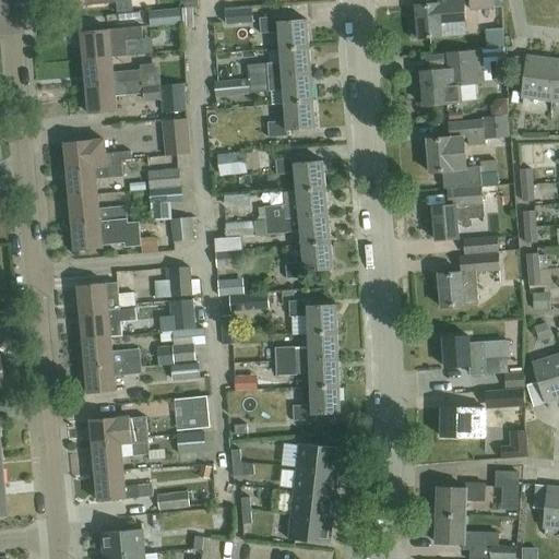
[(417,6),(418,24),(412,24),(413,37),(419,36),(419,37),(443,36),(442,23),(466,21),(464,0),(437,0),(438,3),(417,6)]
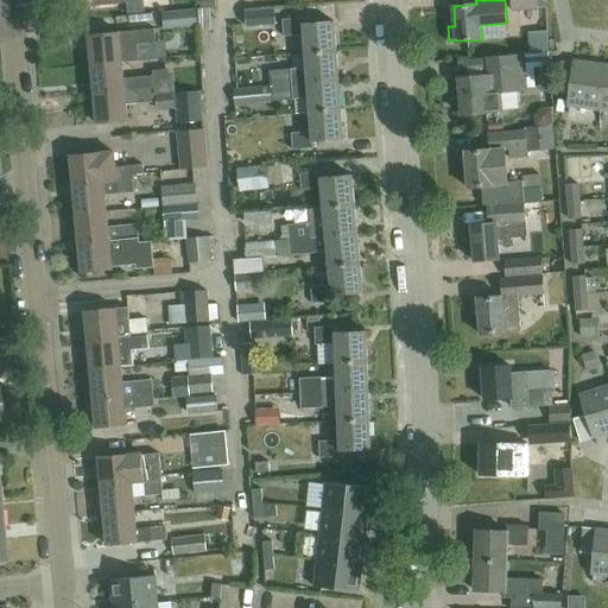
[(511,0),(512,11),(537,10),(536,0),(511,0)]
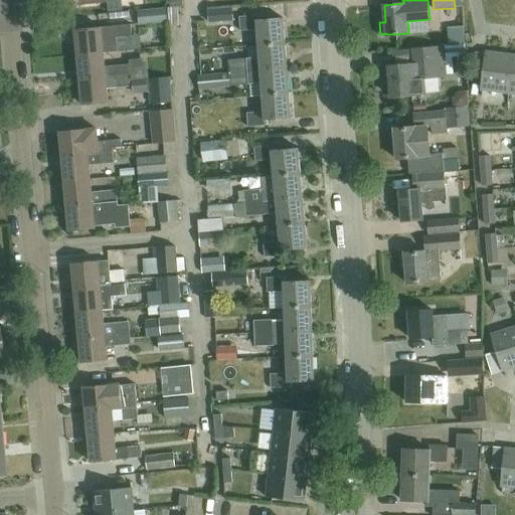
[(138,10),(139,25),(167,22),(166,7),(138,10)]
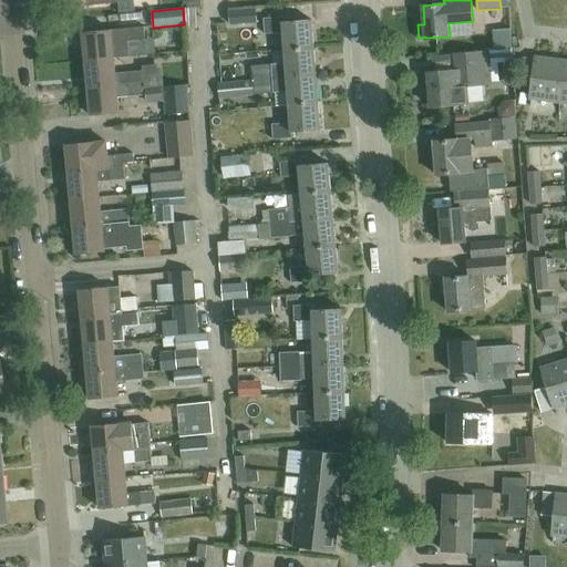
[(228,9),(230,26),(244,24),(243,8),(228,9)]
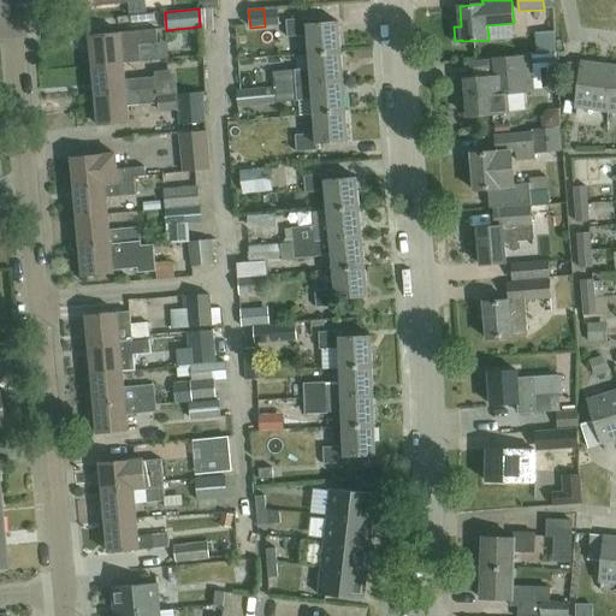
[(308,17),(286,18),(288,36),(309,34),(311,53),(342,51),(339,19),(308,22),(308,17)]
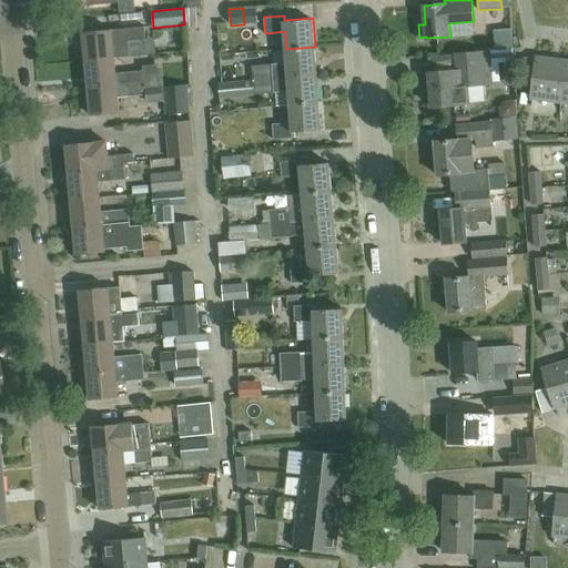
[(113,42),(141,40),(149,39),(148,27),(139,27),(112,30),(112,29),(84,31),(87,60),(115,58),(113,42)]
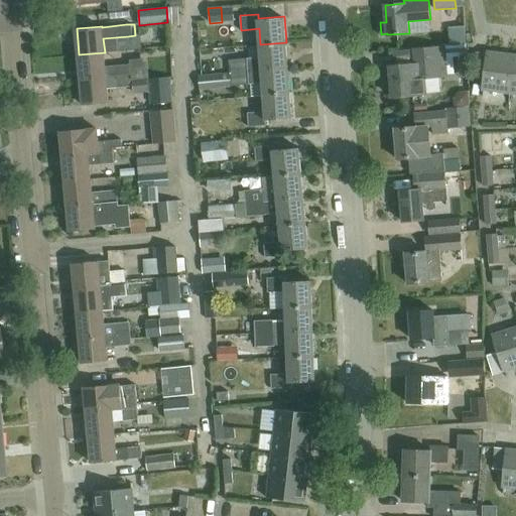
[(261,56),(250,57),(229,58),(230,72),(288,67),(286,42),(260,44),(261,56)]
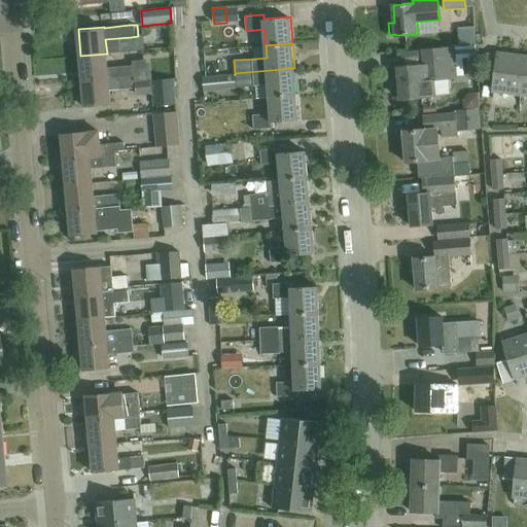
[(401,99),(435,96),(433,79),(457,77),(457,76),(464,76),(463,59),(468,58),(469,75),(479,74),(477,44),(454,46),(454,47),(422,50),(424,65),(398,68),(401,99)]
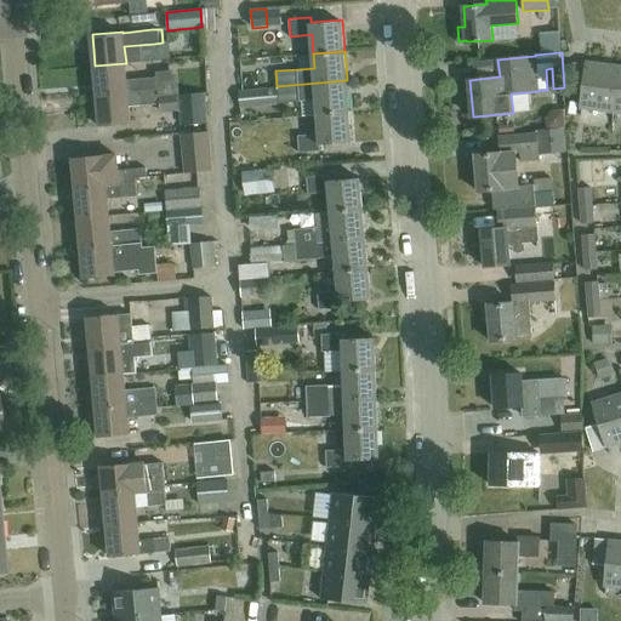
[(126,63),(95,66),(97,96),(158,91),(157,78),(127,80),(126,63)]
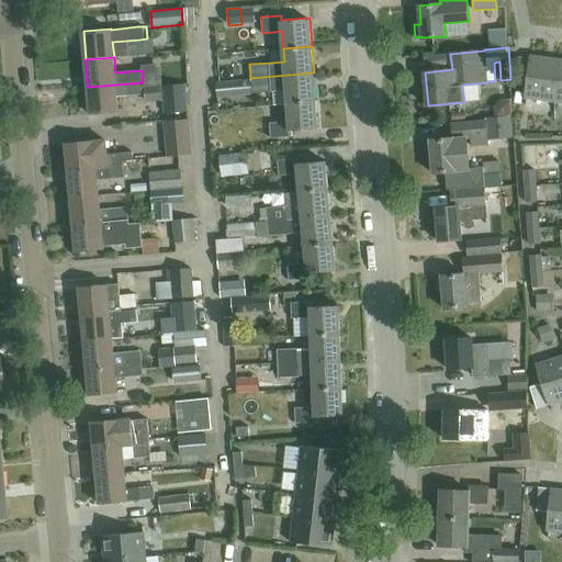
[(561,62),(531,58),(529,79),(527,100),(557,104),(561,63),(561,62)]
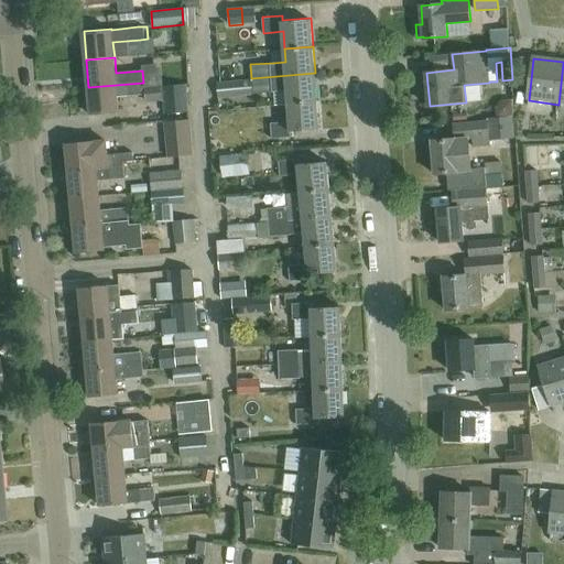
[(317,100),(315,73),(251,78),(252,93),(288,90),(289,104),(317,100)]
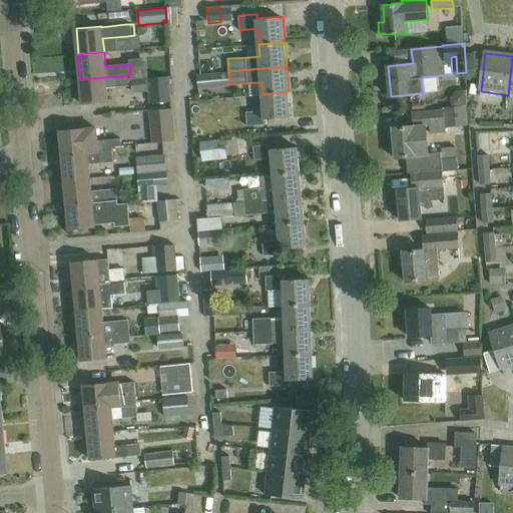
[(199,89),(229,86),(229,84),(228,71),(197,74),(199,89)]
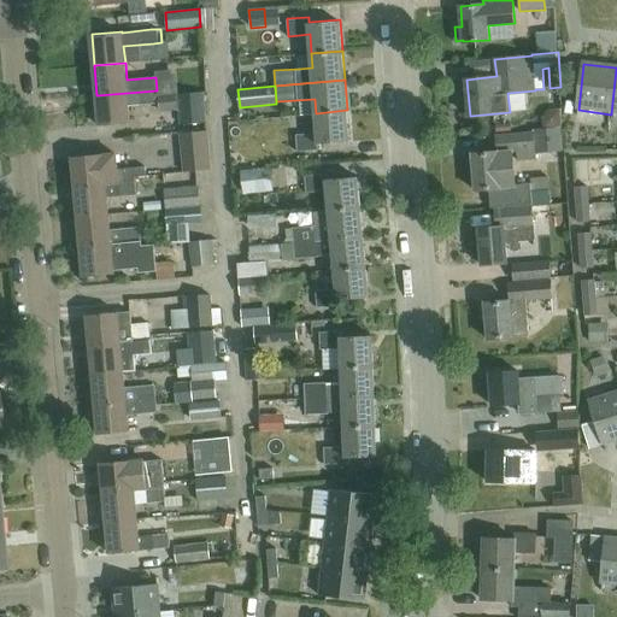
[(157,90),(97,95),(99,127),(130,124),(128,106),(158,104),(158,97),(157,90)]
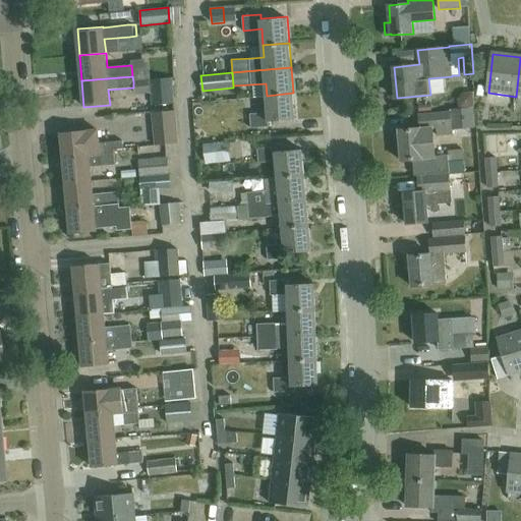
[(151,79),(152,106),(174,104),(173,78),(151,79)]
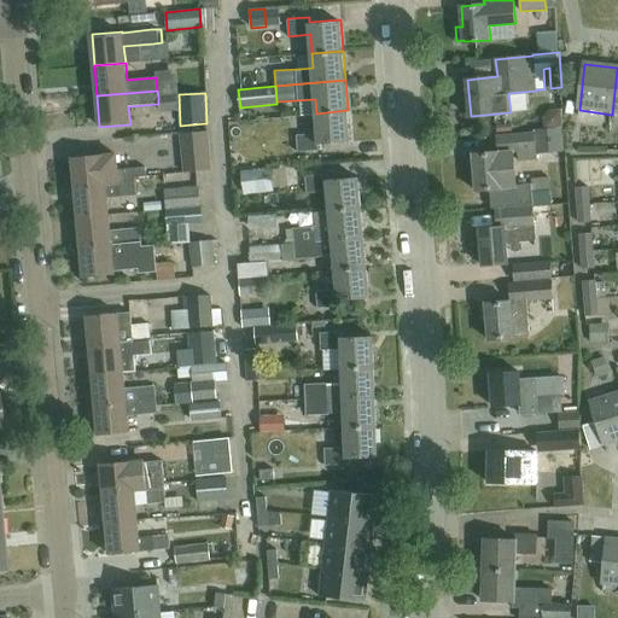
[(158,104),(159,112),(179,110),(178,94),(158,97),(158,104)]
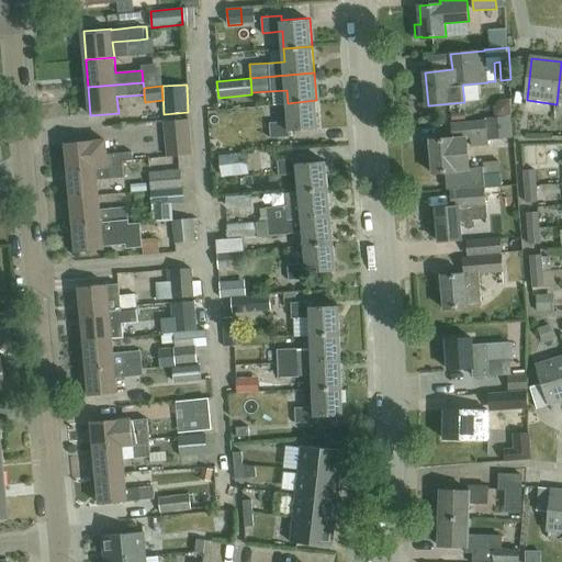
[(516,91),(514,102),(521,103),(523,92),(516,91)]
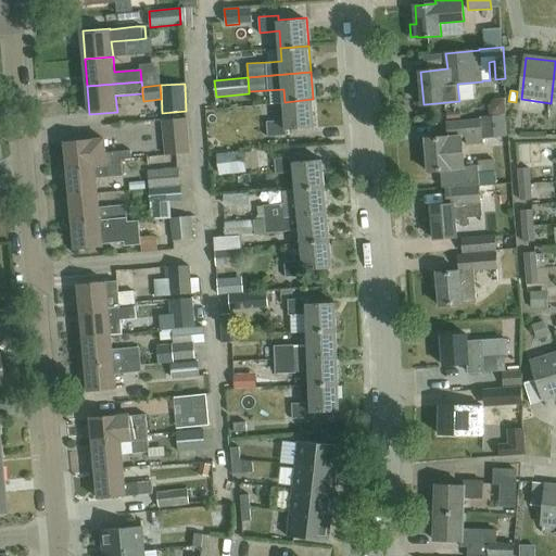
[(313,99),(285,102),(287,119),(267,121),(268,137),(288,136),(288,130),(315,127),(313,99)]
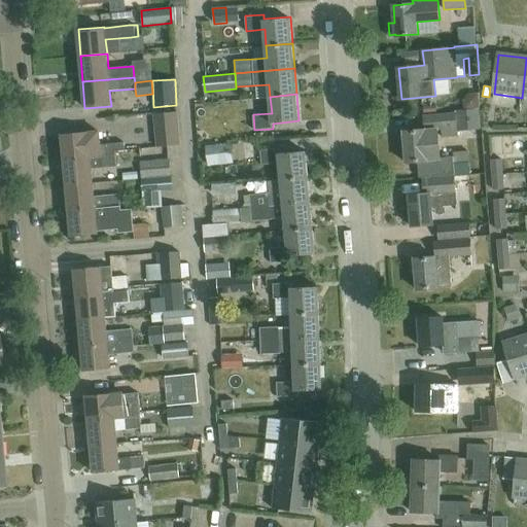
[(407,162),(429,160),(440,159),(437,130),(442,129),(443,138),(458,137),(457,132),(480,130),(479,109),(456,110),(456,113),(423,116),(425,130),(405,131),(407,162)]
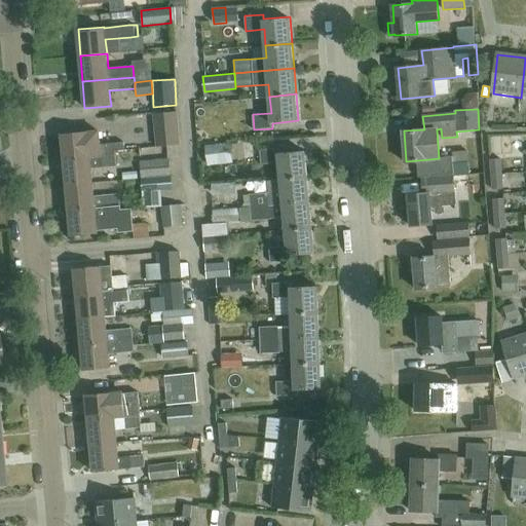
[(177,112),(153,114),(156,147),(180,145),(177,112)]
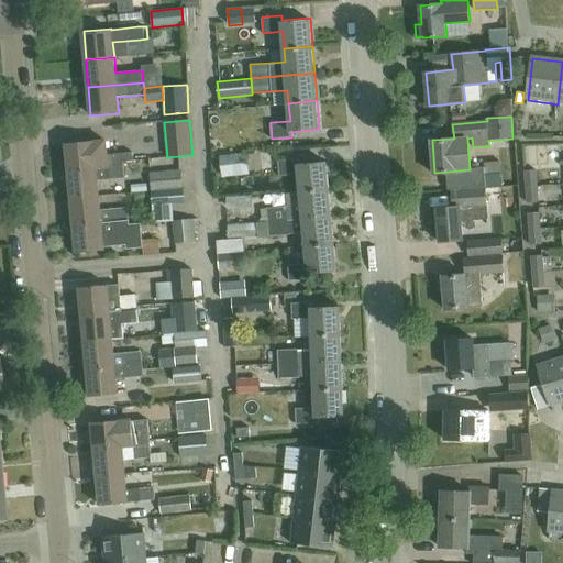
[(68,172),(124,166),(123,161),(133,159),(133,152),(107,154),(106,140),(94,141),(94,140),(66,143),(68,172)]
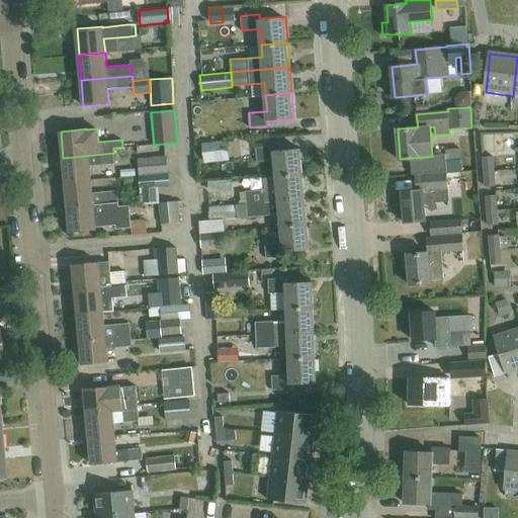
[(204,144),(206,160),(232,157),(230,141),(204,144)]
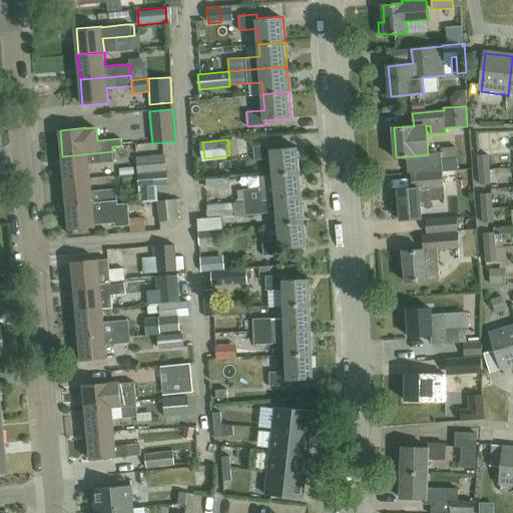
[(274,174),(301,172),(298,147),(272,149),(272,144),(254,145),(255,160),(273,158),(274,174)]
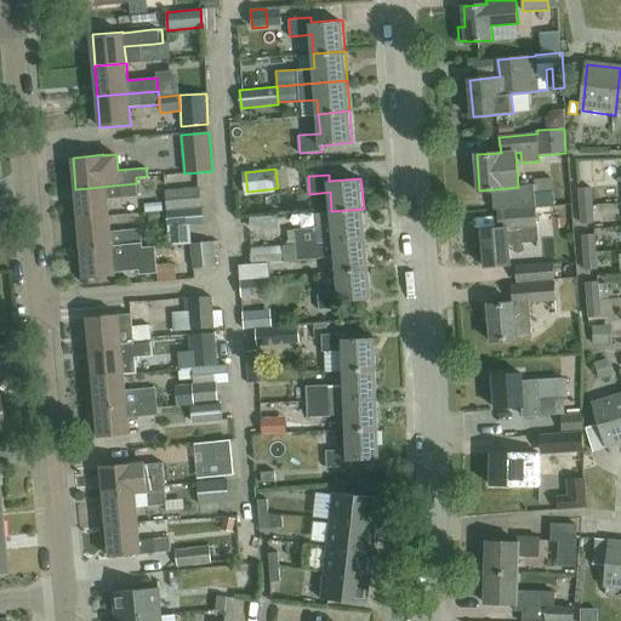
[(78,218),(109,216),(108,199),(138,197),(137,183),(75,189),(78,218)]
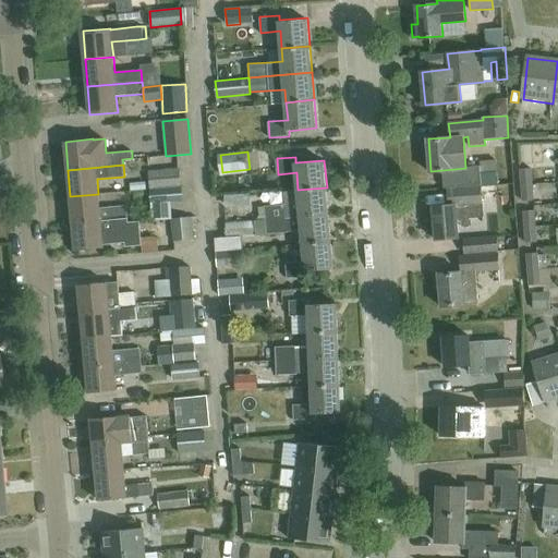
[(148,170),(149,189),(181,186),(180,168),(148,170)]
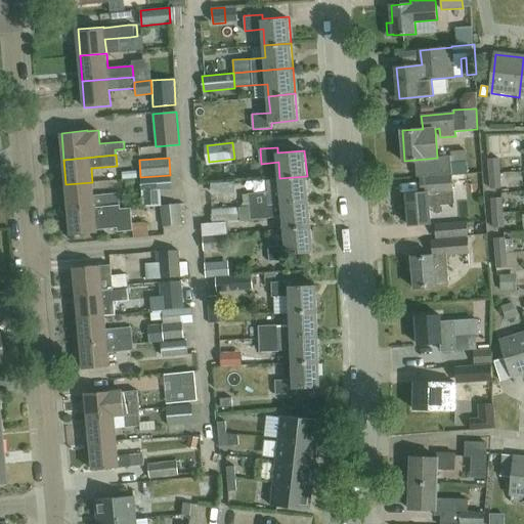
[(489,174),(500,173),(499,158),(488,159),(489,174)]
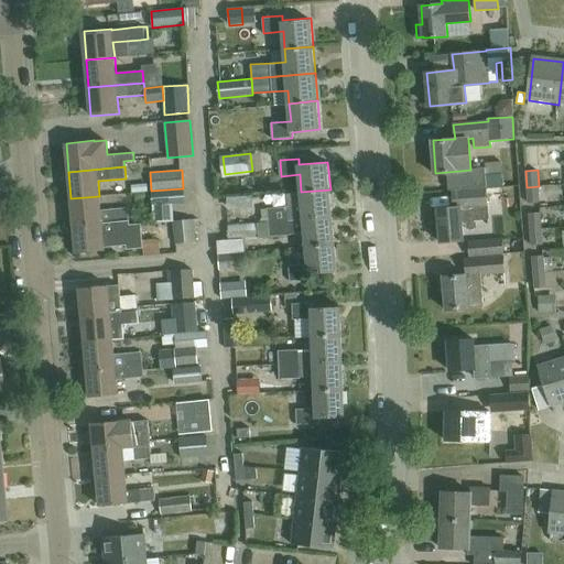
[(528,203),(540,202),(539,186),(527,187),(528,203)]
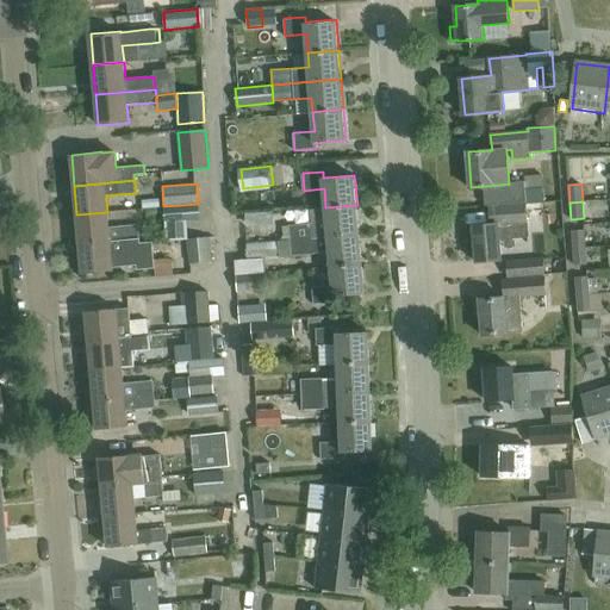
[(163,206),(166,223),(199,219),(198,204),(163,206)]
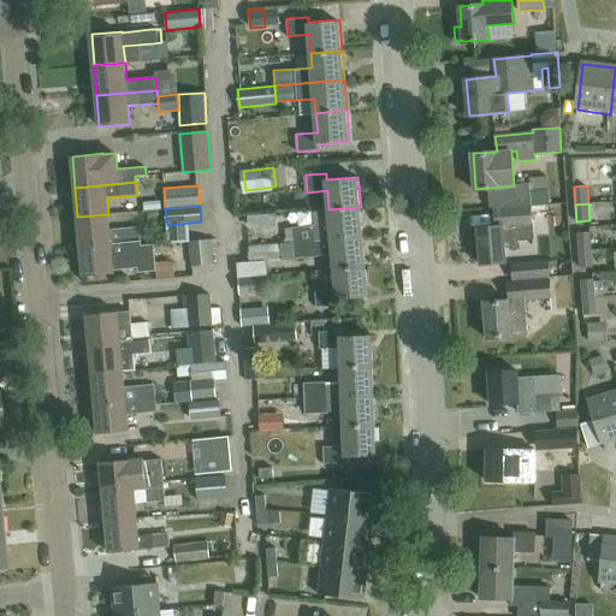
[(331,226),(317,227),(317,225),(292,226),(294,243),(363,237),(361,207),(329,209),(331,226)]
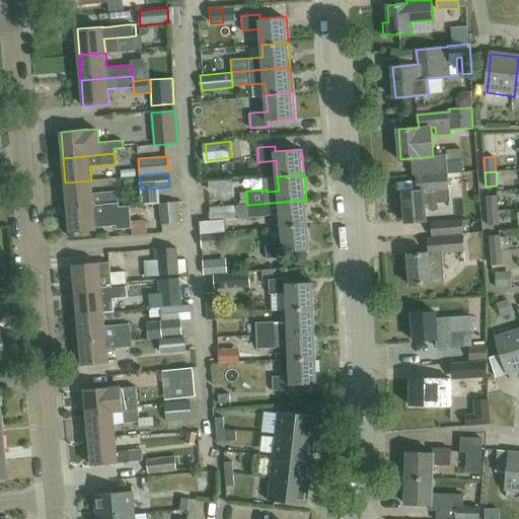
[(426,201),(449,199),(447,174),(417,176),(418,190),(403,192),(405,222),(428,220),(426,201)]
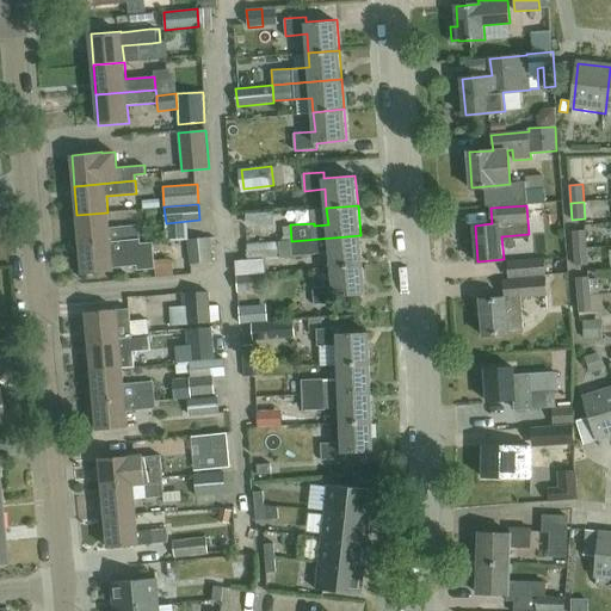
[(80,245),(140,239),(139,226),(109,228),(107,213),(76,215),(80,245)]
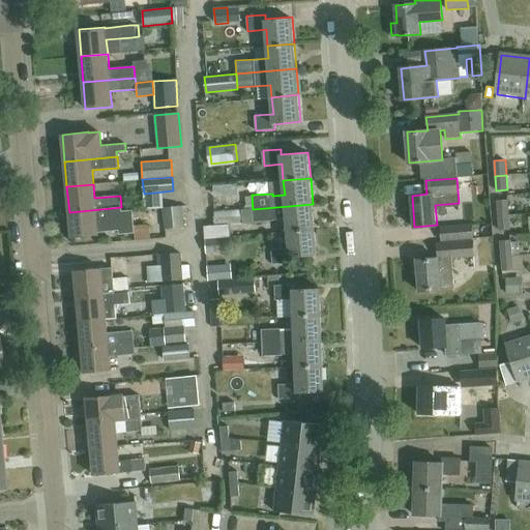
[(498,215),(509,214),(508,200),(497,200),(498,215)]
